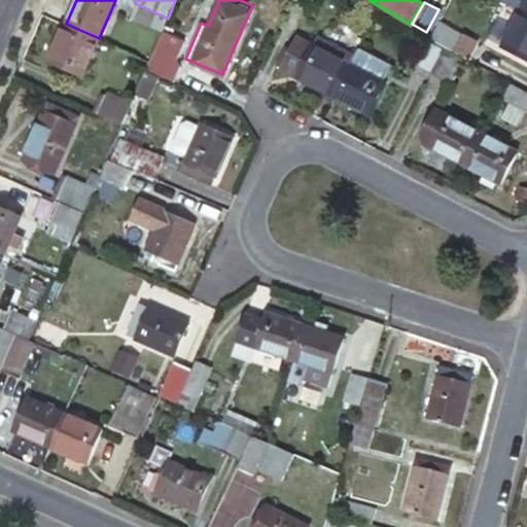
[(162,34),(163,30),(168,19),(135,3),(129,18),(162,34)]
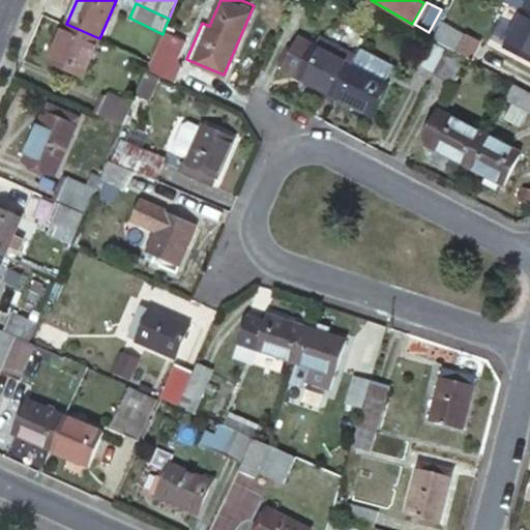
[(529,15),(522,10),(504,43),(529,57),(529,15)]
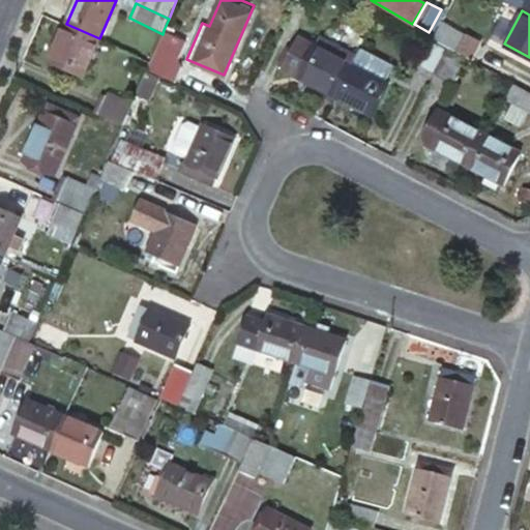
[(431,33),(447,42),(455,47),(465,29),(440,17),(431,33)]
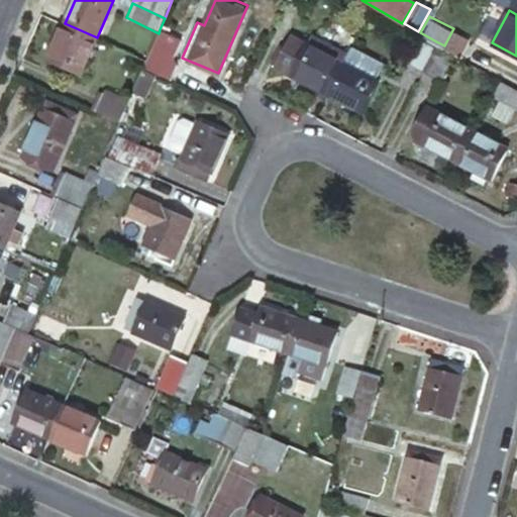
[(97,37),(65,23),(48,58),(81,73),(97,37)]
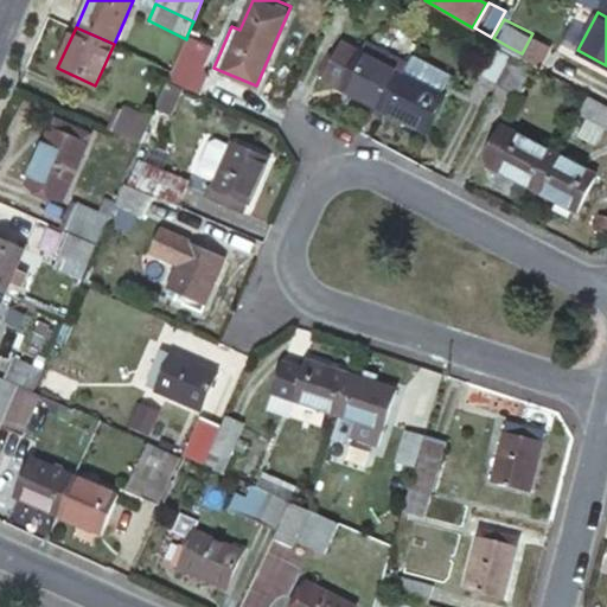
[(186,39),(172,70),(168,80),(200,93),(208,74),(205,66),(213,46),(187,34),(186,39)]
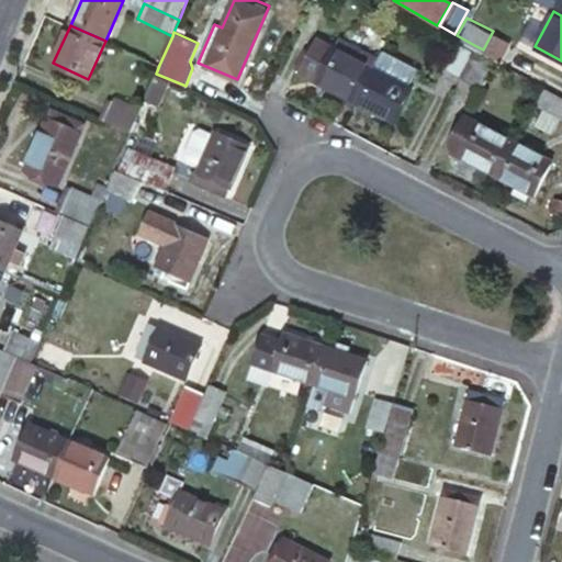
[(440,66),(459,76),(474,45),(457,35),(440,66)]
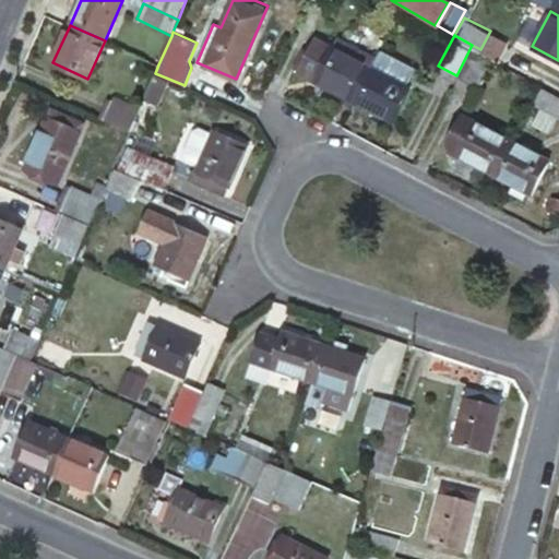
[(297,70),(352,97),(369,66),(314,36),(297,70)]
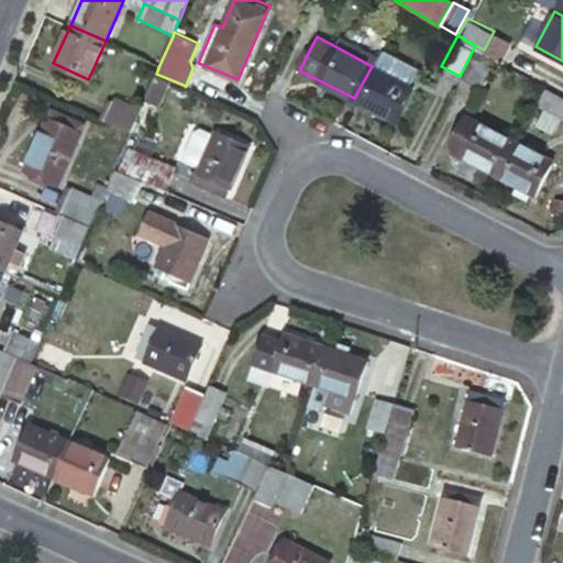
[(475,45),(460,76),(475,85),(492,55),(484,50),(475,45)]
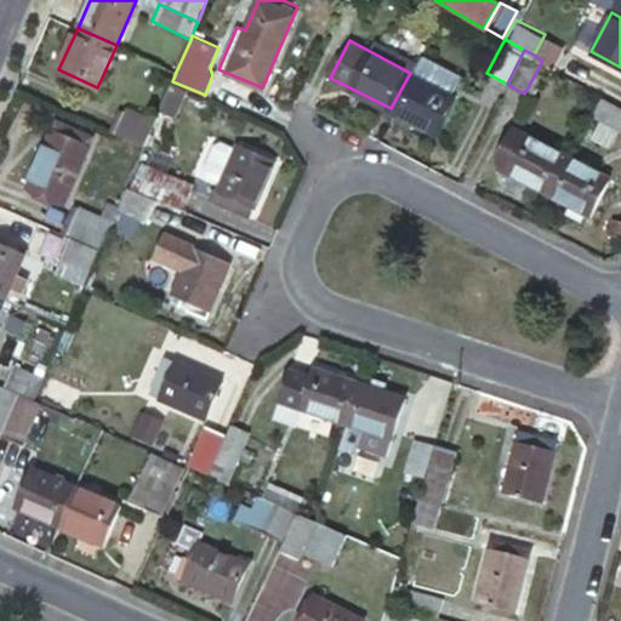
[(410,73),(391,108),(433,131),(453,95),(410,73)]
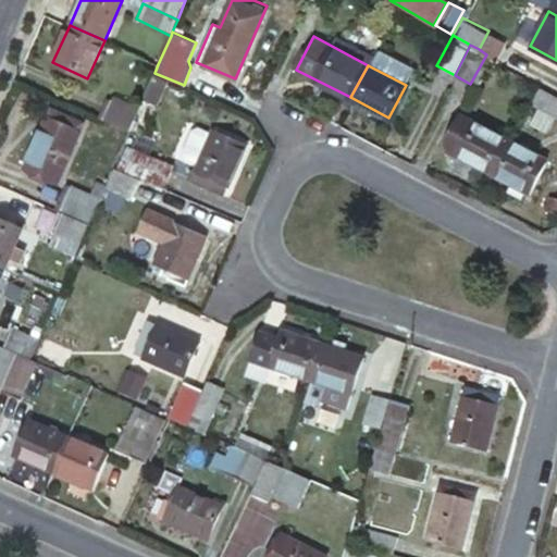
[(556,93),(537,83),(528,100),(556,114),(556,93)]
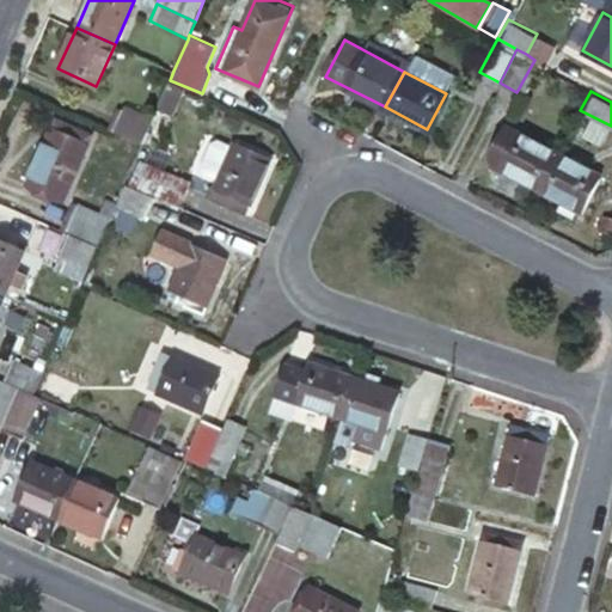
[(112,130),(142,144),(152,121),(123,108),(112,130)]
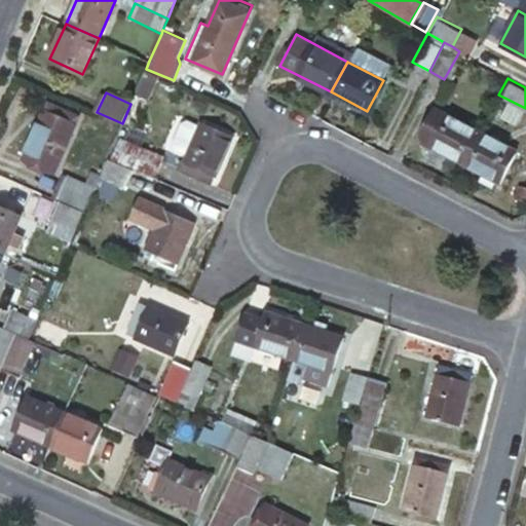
[(31,104),(9,150),(43,165),(62,124),(52,120),(54,114),(31,104)]
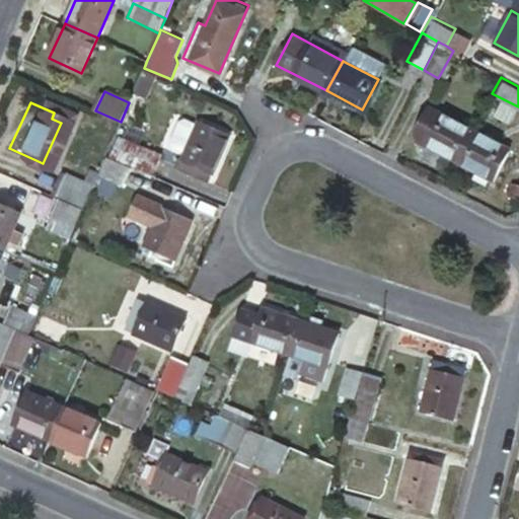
[(457,158),(473,128),(428,104),(414,131),(416,137),(457,158)]
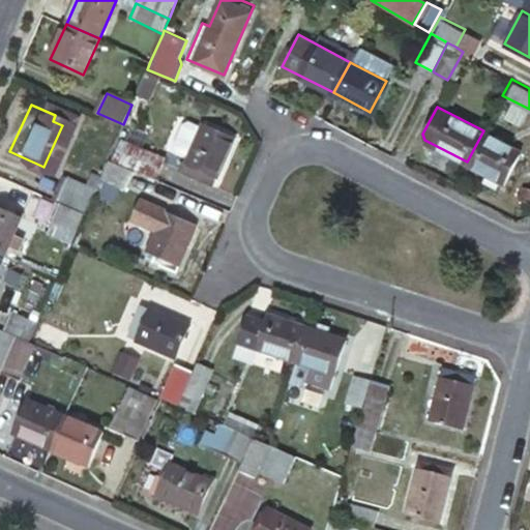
[(189,156),(202,128),(190,123),(183,125),(175,145),(178,151),(189,156)]
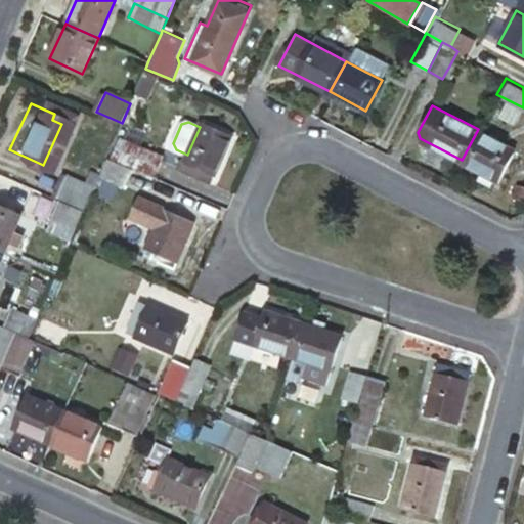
[(187,155),(181,169),(211,182),(232,135),(202,122),(200,127),(187,155)]
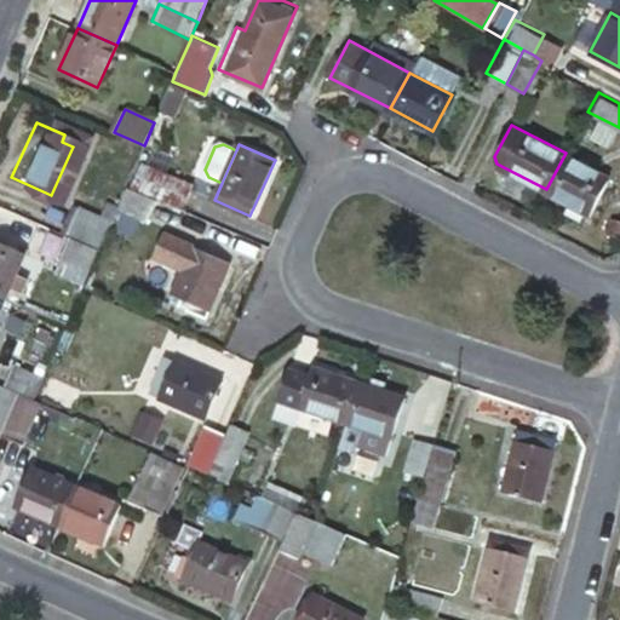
[(566,153),(546,189),(590,212),(608,176),(566,153)]
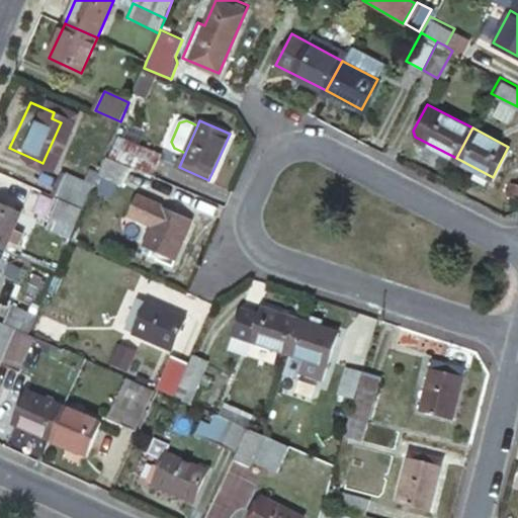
[(114,135),(107,152),(165,177),(172,161),(114,135)]
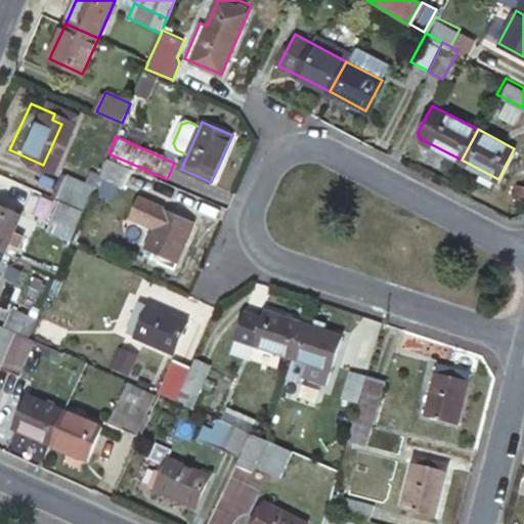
[(107,157),(99,174),(125,185),(133,168),(107,157)]
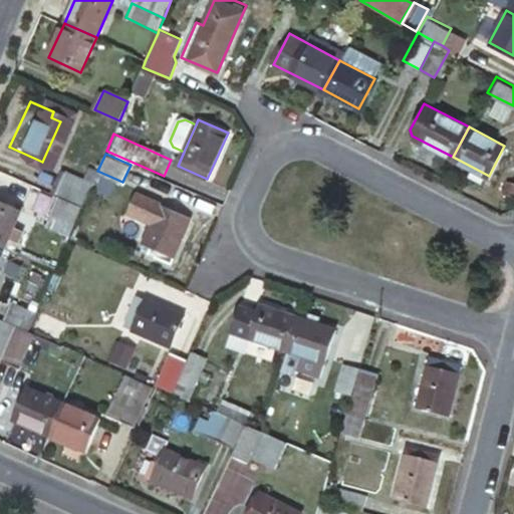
[(65,168),(53,195),(56,196),(81,207),(93,181),(65,168)]
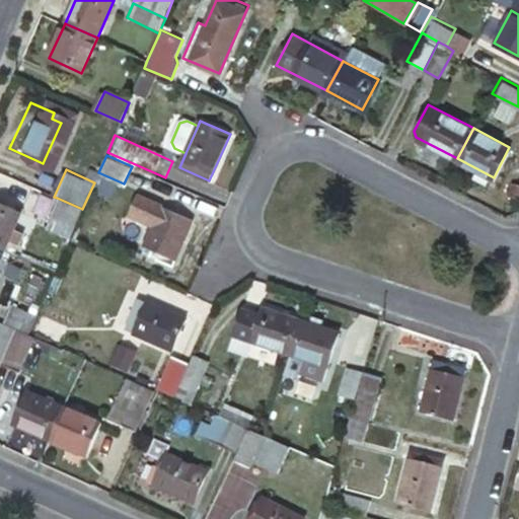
[(518,187),(512,186),(509,196),(518,198),(518,187)]
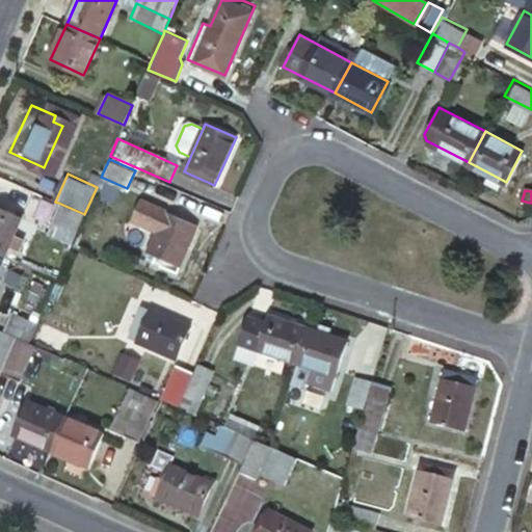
[(158,229),(149,250),(180,265),(198,223),(144,200),(135,218),(158,229)]
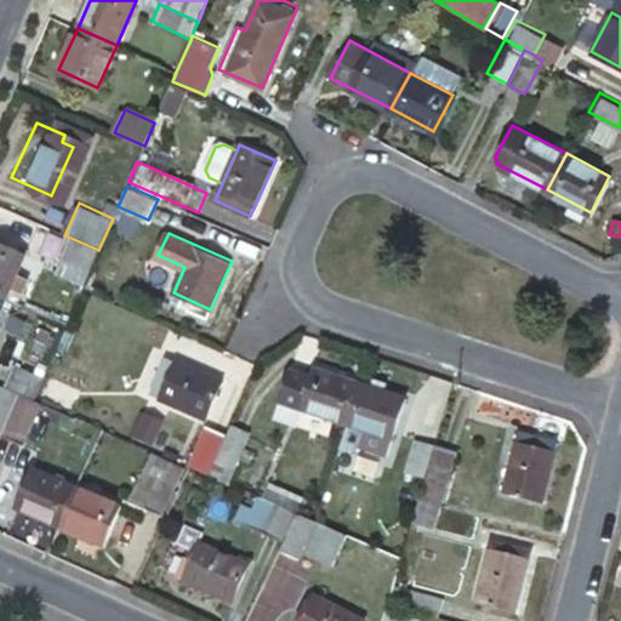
[(84,284),(98,250),(68,237),(60,256),(63,257),(57,272),(84,284)]
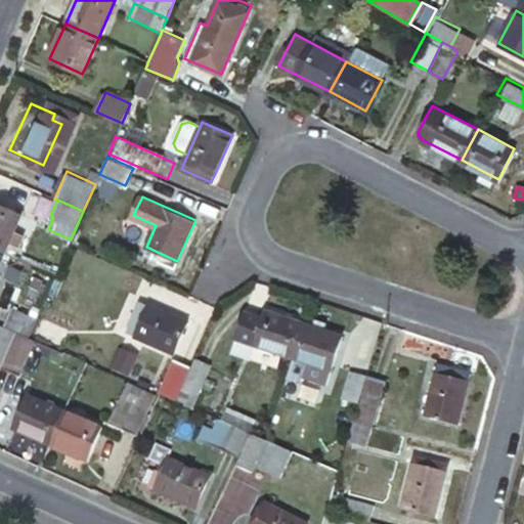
[(0,206),(0,250),(5,253),(8,245),(13,234),(22,216),(0,206)]
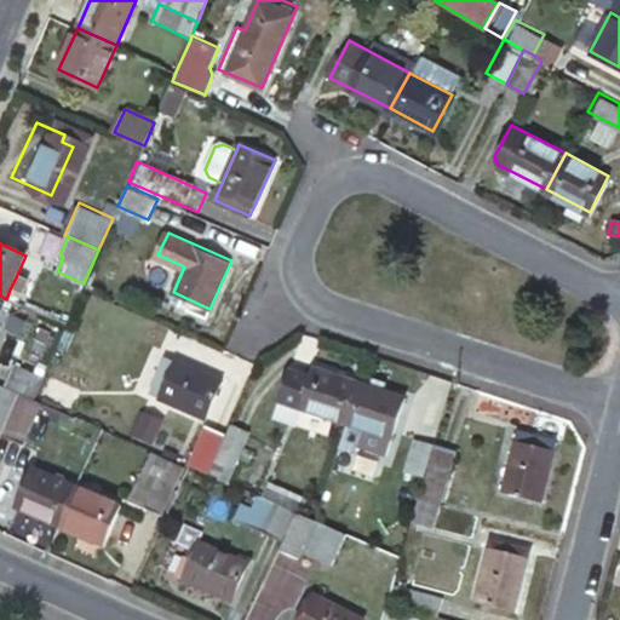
[(16,277),(10,290),(22,296),(28,282),(16,277)]
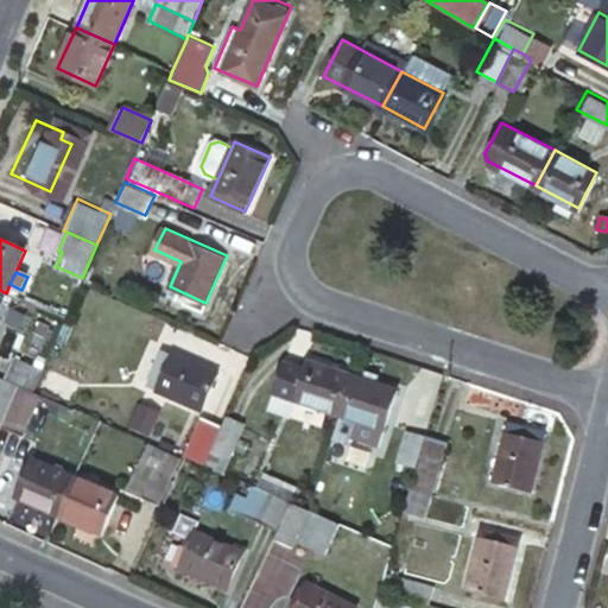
[(42,369),(48,356),(21,343),(16,358),(42,369)]
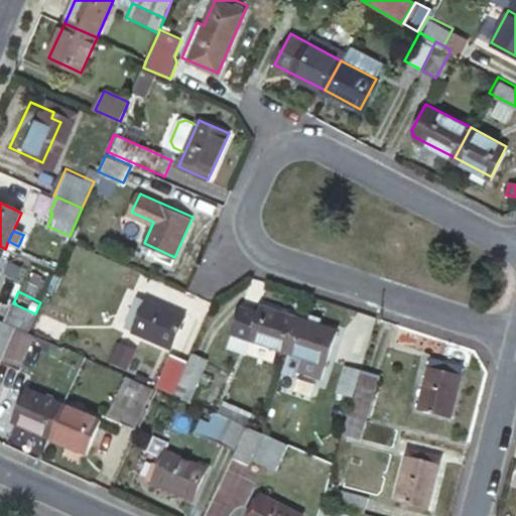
[(146,299),(133,329),(170,345),(183,315),(146,299)]
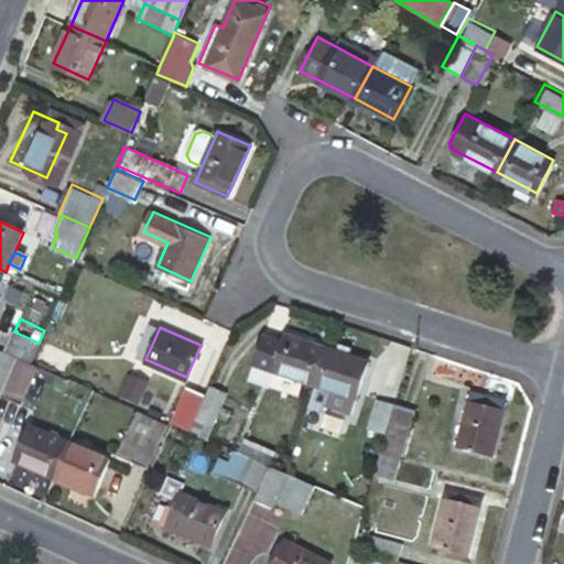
[(6,350),(18,356),(31,361),(39,343),(14,332),(6,350)]
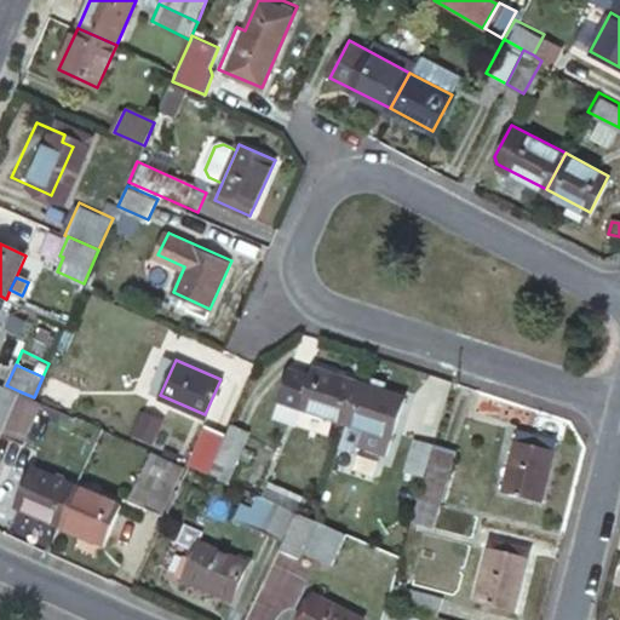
[(300,405),(346,419),(359,382),(314,367),(311,373),(290,366),(280,397),(300,405)]
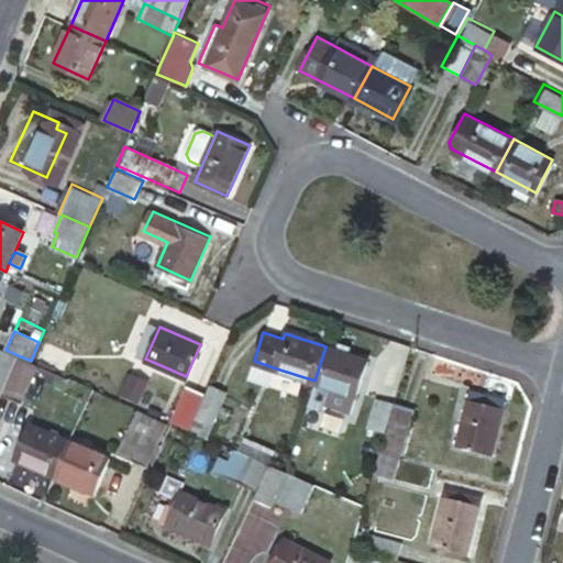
[(0,390),(2,392),(18,355),(6,350),(0,346),(0,390)]
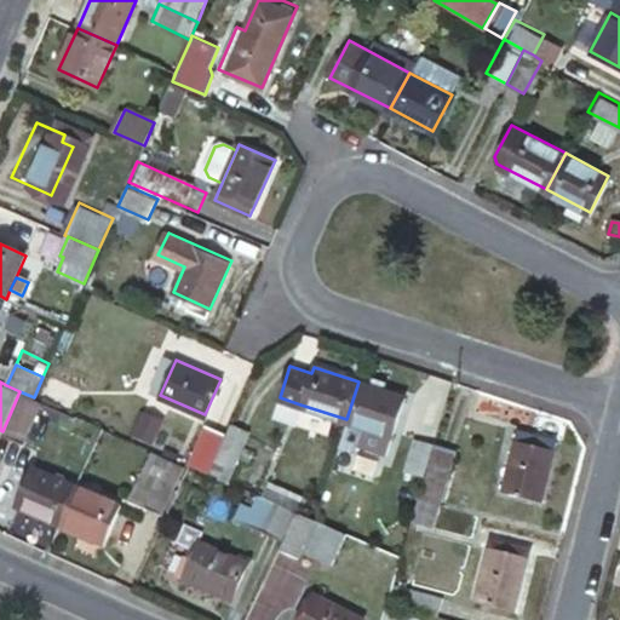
[(359,382),(346,419),(361,424),(390,434),(403,396),(359,382)]
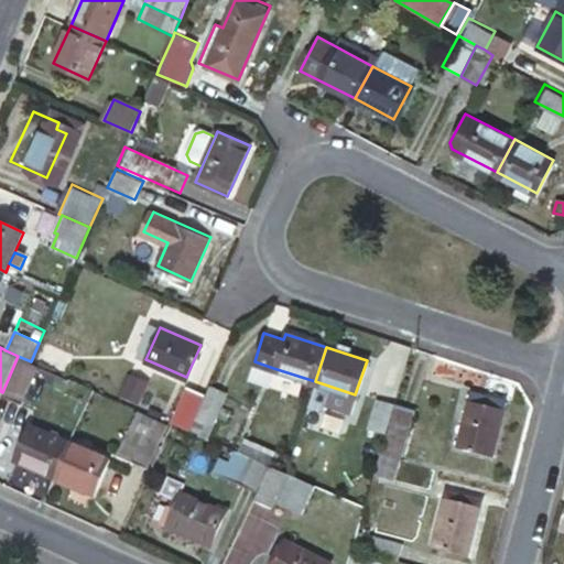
[(18,356),(2,392),(21,400),(32,375),(38,365),(31,361),(18,356)]
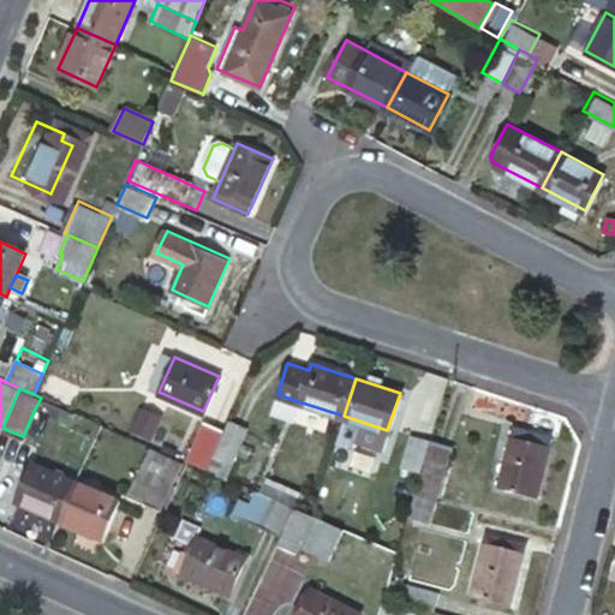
[(75,412),(41,398),(35,408),(69,424),(75,412)]
